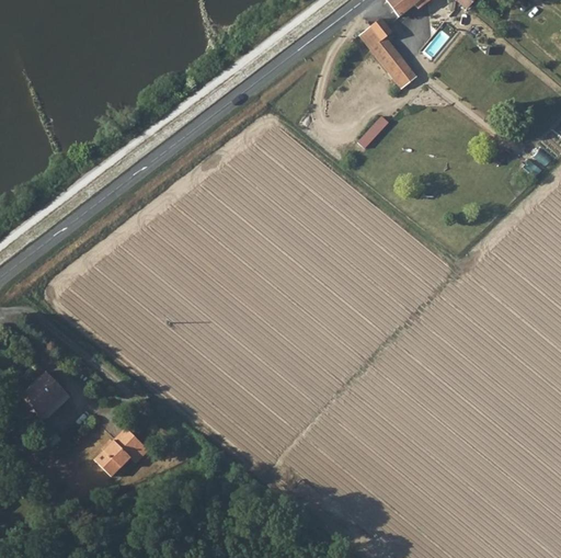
[(388,0),(391,8),(396,15),(419,0),(428,0),(456,0),(467,9),(473,1),(478,6),(483,0),(388,0)]
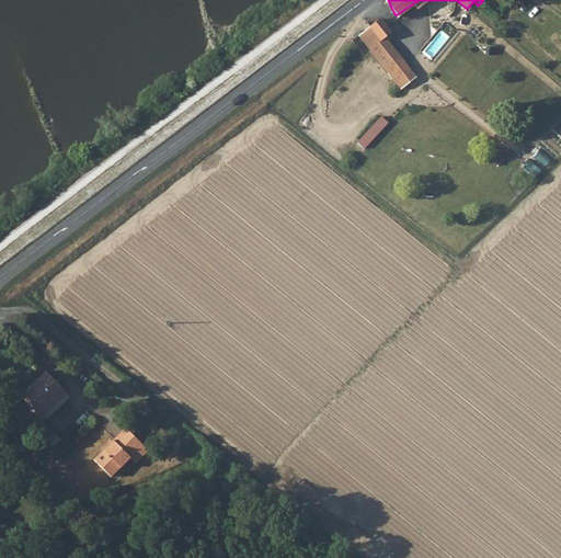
[(380,18),(359,34),(369,47),(386,36),(391,33),(380,18)]
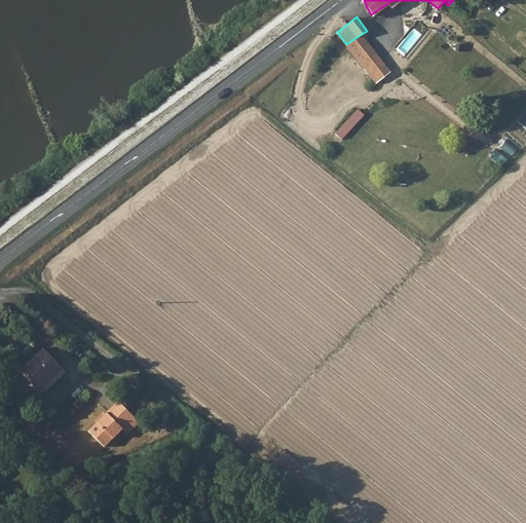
[(362,34),(346,44),(368,71),(381,62),(362,34)]
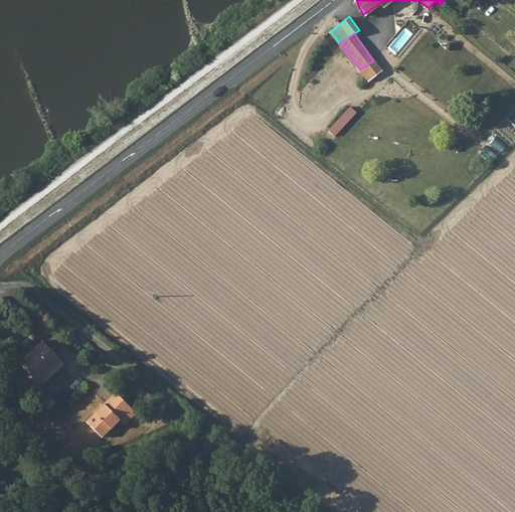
[(338,134),(358,108),(351,103),(331,128),(338,134)]
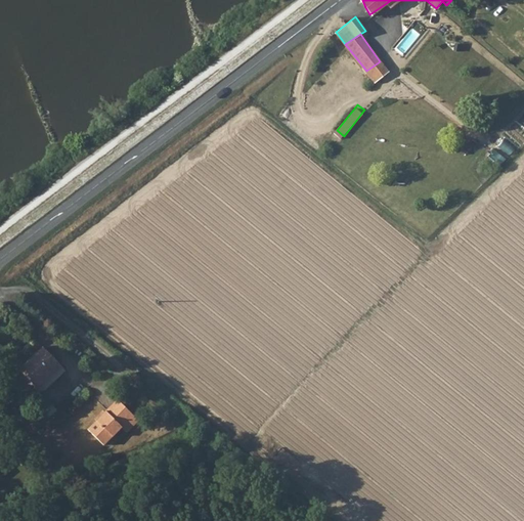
[(37,388),(61,364),(44,348),(19,372),(25,376),(17,384),(27,392),(34,385),(37,388)]
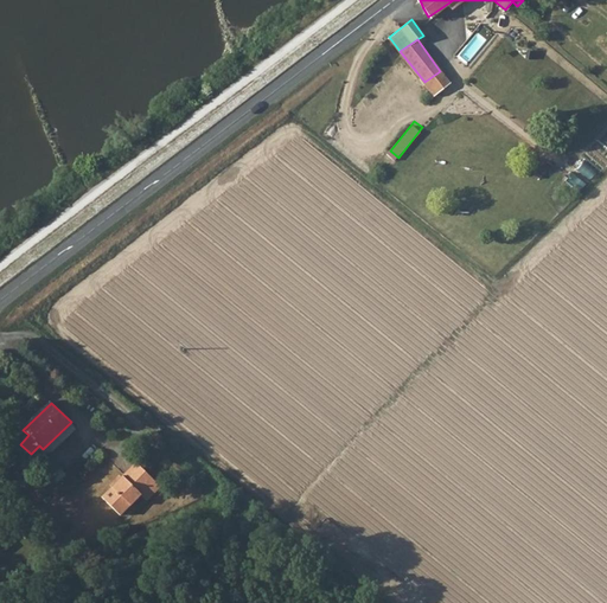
[(50,456),(78,429),(71,422),(43,449),(50,456)]
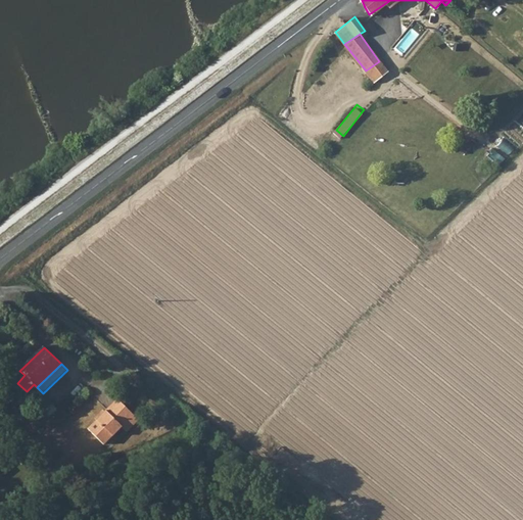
[(25,393),(27,391),(17,383),(16,384),(25,393)]
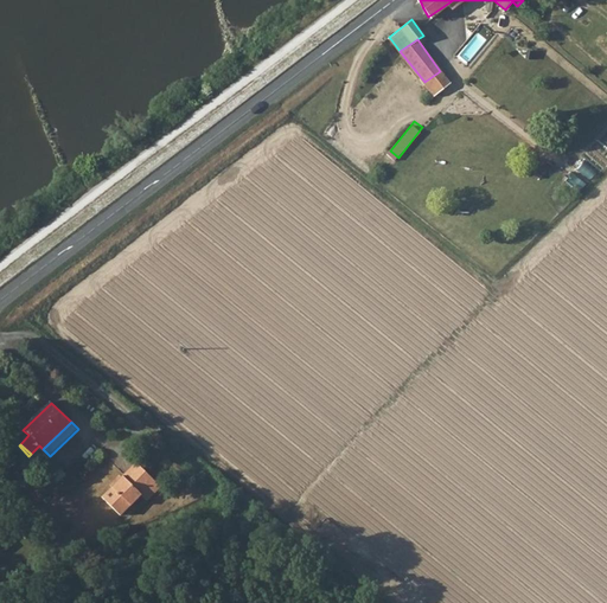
[(141,493),(146,498),(159,483),(135,461),(102,495),(121,514),(141,493)]
